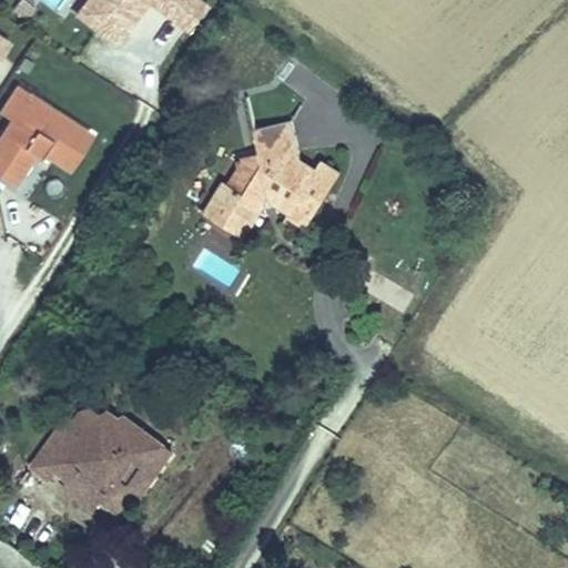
[(27,19),(36,8),(26,0),(20,0),(13,8),(27,19)]
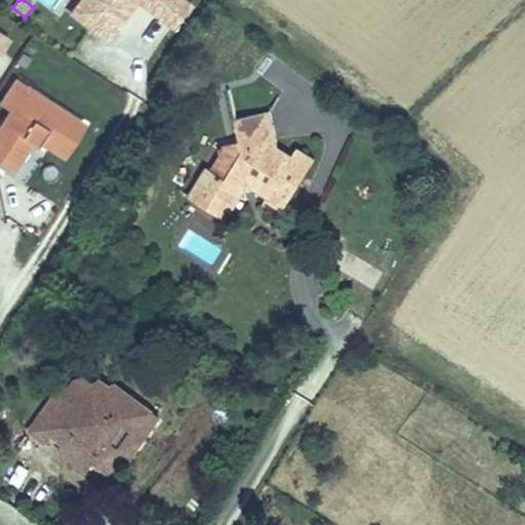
[(171,27),(191,0),(72,0),(64,11),(105,41),(134,0),(171,27)]
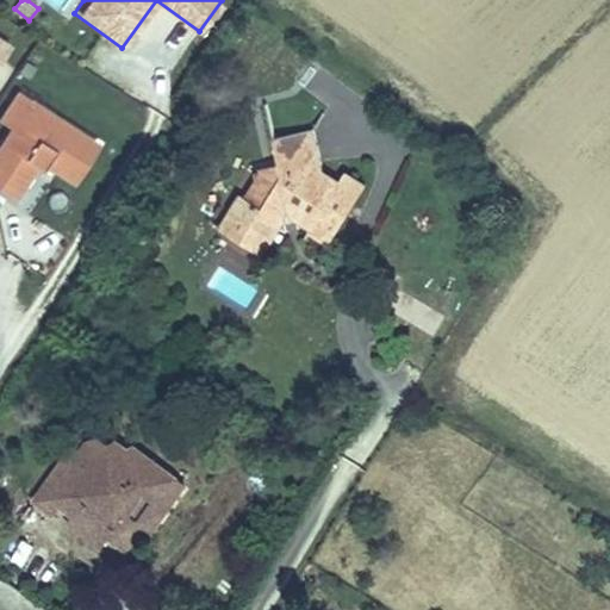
[(0,56),(11,33),(0,27),(0,56)]
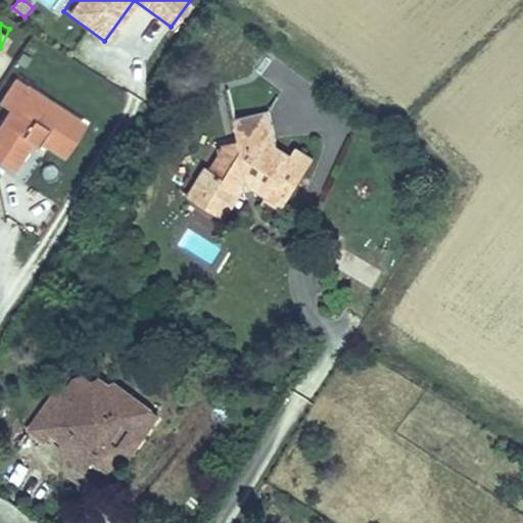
[(64,154),(84,125),(15,80),(0,102),(0,103),(11,111),(0,129),(0,158),(14,168),(32,141),(38,145),(41,140),(64,154)]
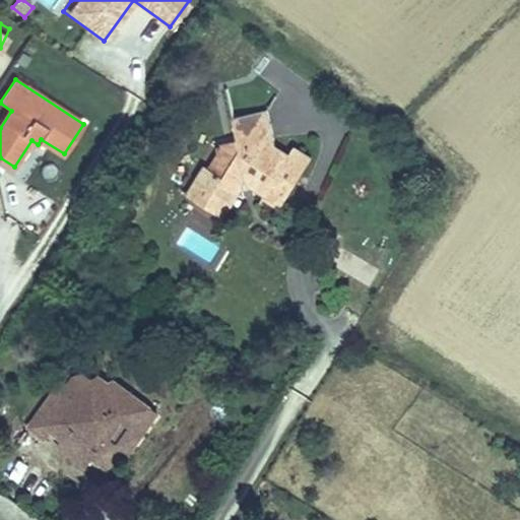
[(282,205),(310,161),(293,150),(289,155),(276,147),(268,110),(233,119),(238,140),(240,149),(219,155),(210,169),(206,166),(196,182),(209,190),(206,195),(229,208),(242,188),(242,185),(251,183),(252,186),(265,194),(282,205)]
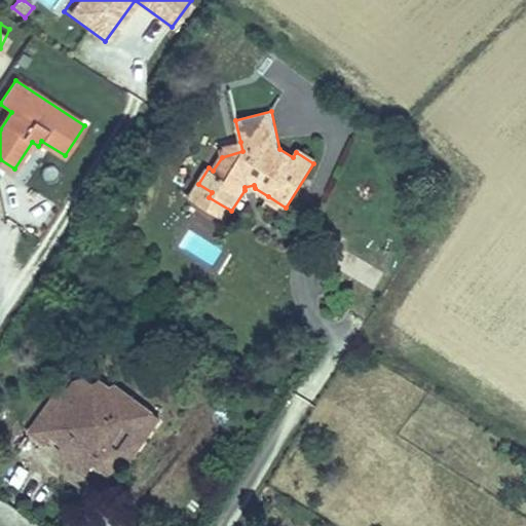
[(242,151),(240,142),(222,146),(220,149),(222,157),(242,151)]
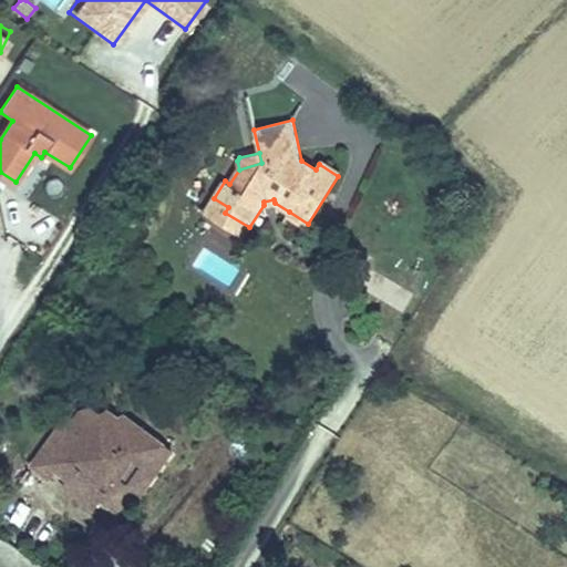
[(340,172),(321,161),(319,164),(338,176),(340,172)]
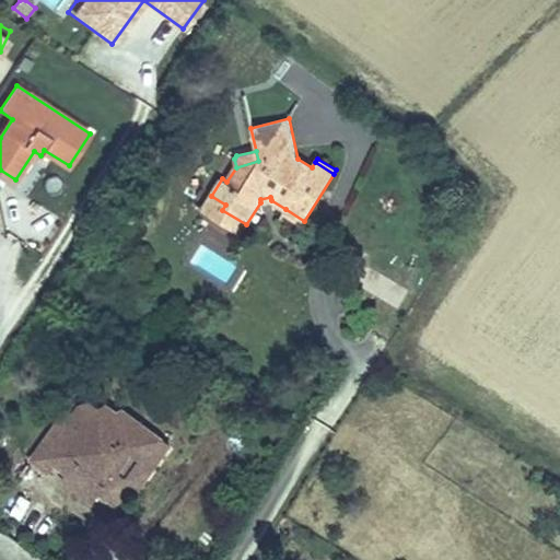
[(222,210),(225,205),(211,196),(202,210),(241,234),(246,224),(222,210)]
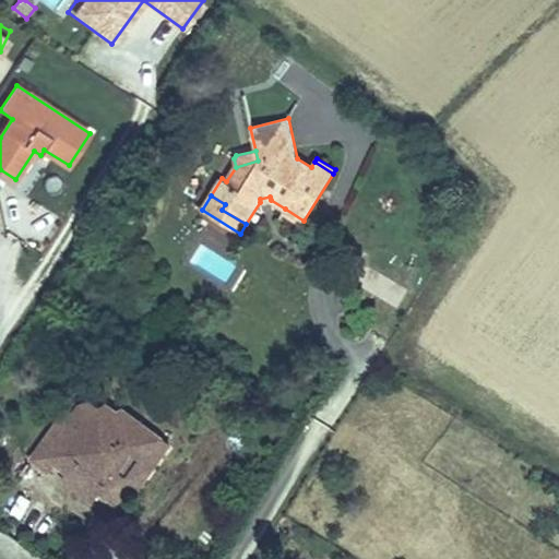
[(304,221),(285,209),(283,212),(301,224),(304,221)]
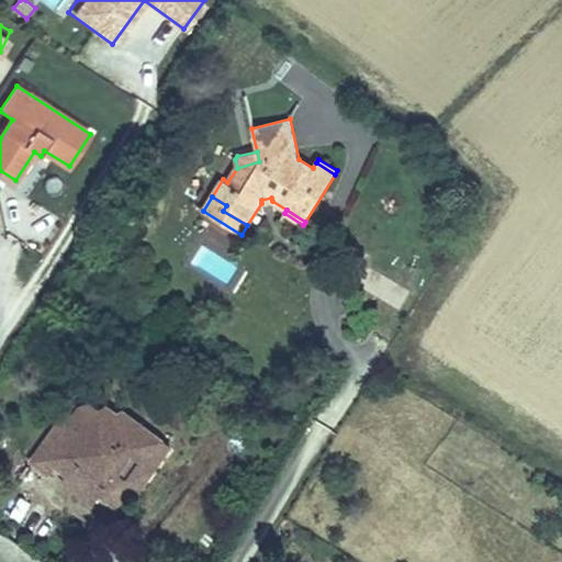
[(128,480),(141,462),(152,457),(163,441),(124,413),(119,415),(107,407),(101,411),(91,403),(81,407),(74,419),(59,425),(32,461),(49,474),(56,464),(68,473),(64,480),(83,494),(91,483),(101,491),(101,493),(116,504),(132,483),(133,483),(128,480)]
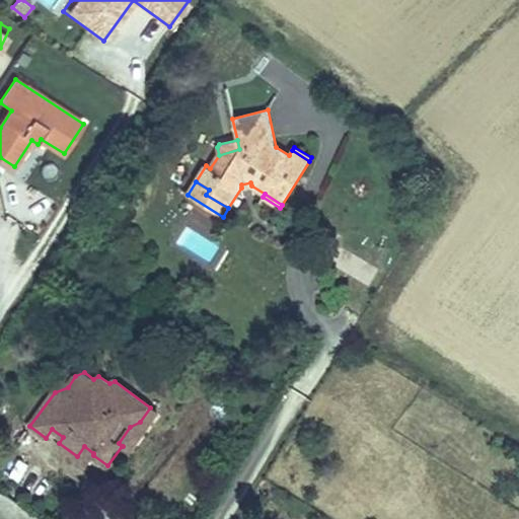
[(129,451),(158,413),(150,408),(140,422),(130,427),(119,443),(123,446),(122,446),(129,451)]
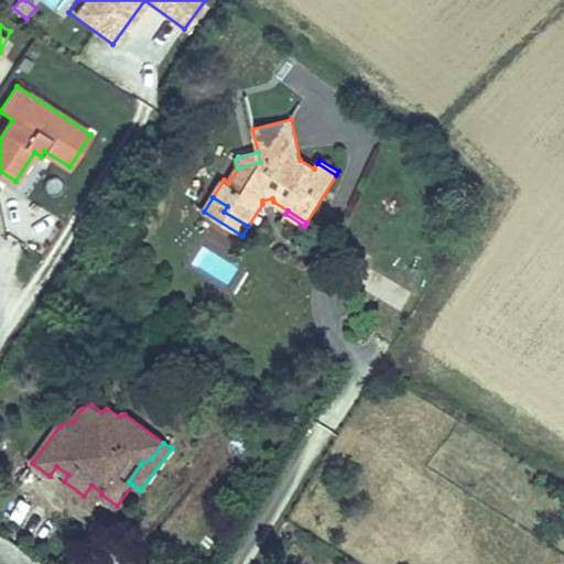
[(95,505),(101,495),(101,492),(91,485),(84,496),(95,505)]
